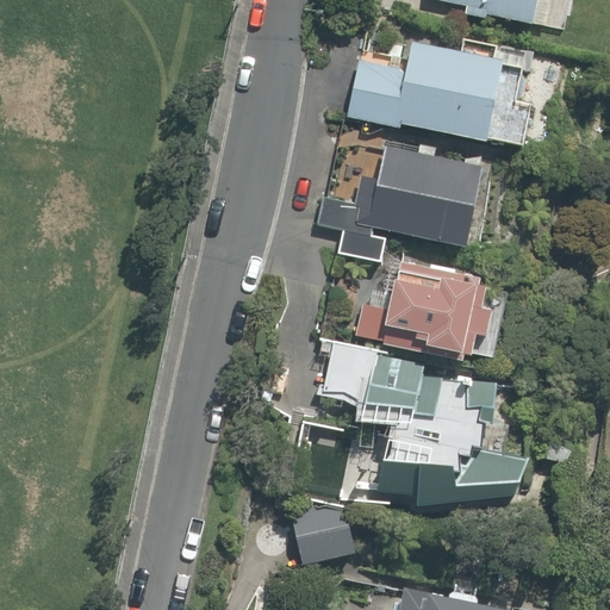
[(439,0),(461,4),(459,13),(562,30),(567,0),(439,0)]
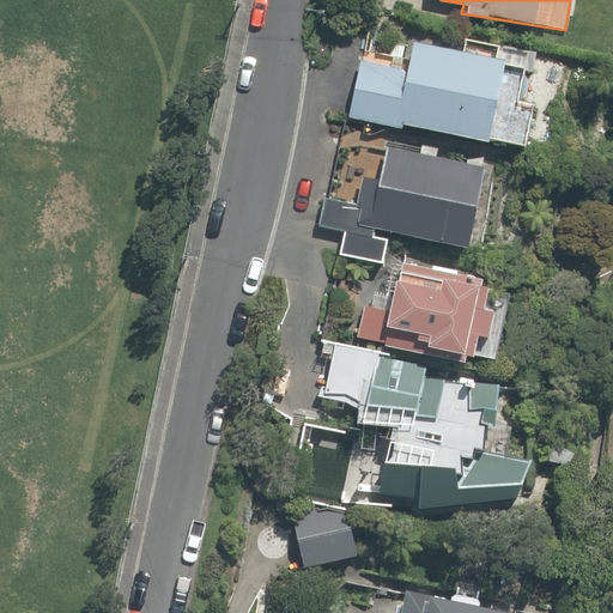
[(461,56),(412,47),(411,55),(337,42),(325,114),(401,128),(402,122),(546,147),(562,58),(465,41),(461,56)]
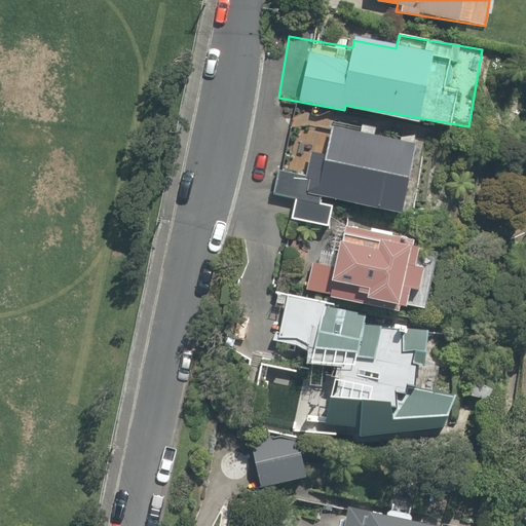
[(302,201),(298,220),(329,226),(334,202),(404,217),(419,145),(331,126),(326,153),(289,145),(278,197),(302,201)]
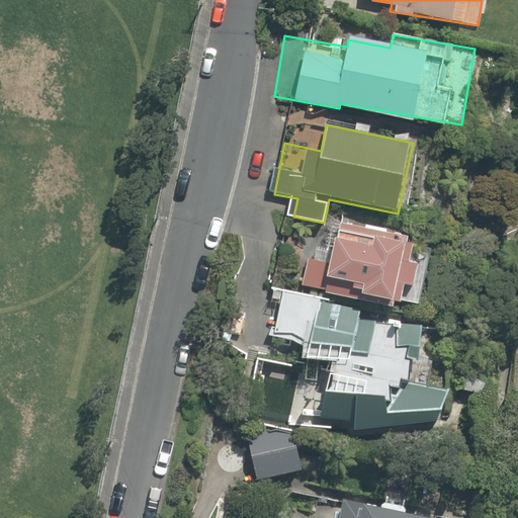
[(305,257),(298,288),(418,310),(431,239),(337,222),(330,262),(305,257)]
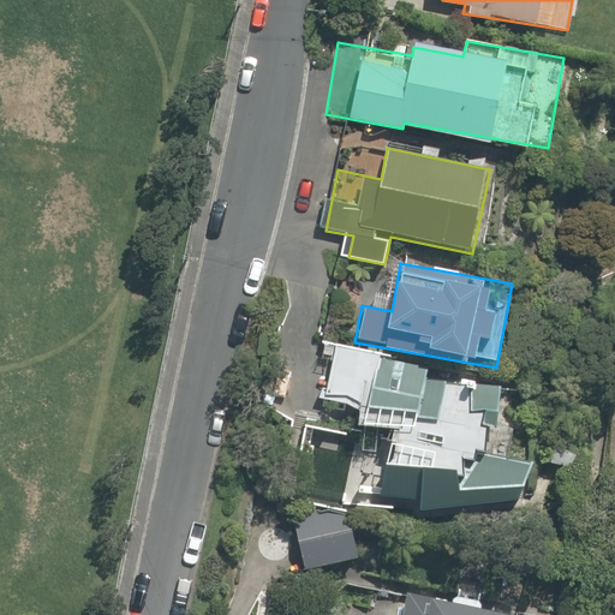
[(466,514),(469,503),(529,497),(535,467),(485,459),(496,396),(422,383),(425,360),(335,345),(326,394),(368,402),(364,423),(395,429),(383,500),(466,514)]
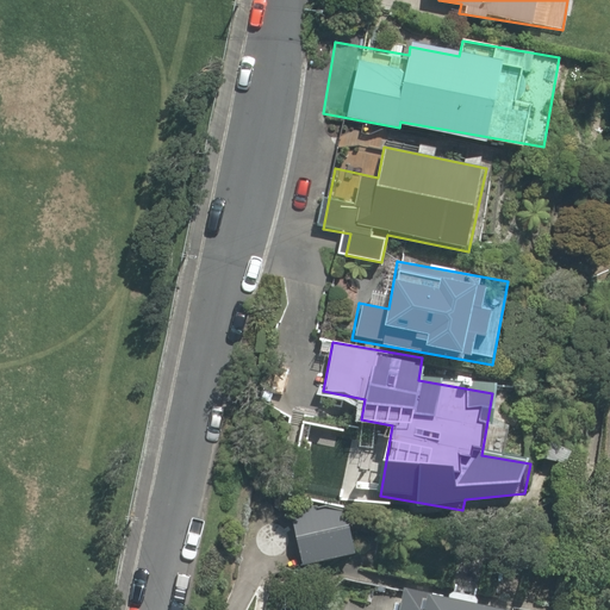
[(340,502),(291,515),(305,565),(354,552),(340,502)]
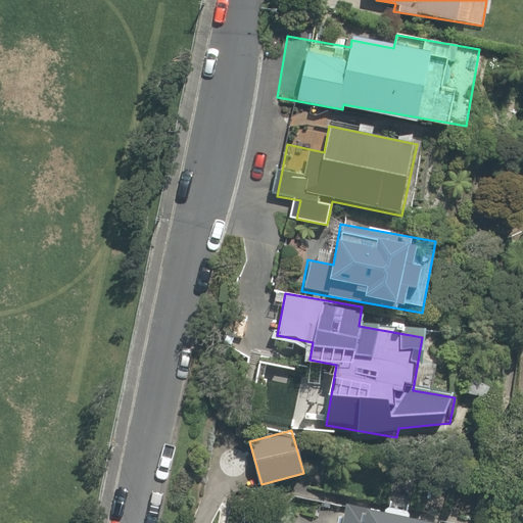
[(432,522),(347,506),(343,522),(432,522)]
